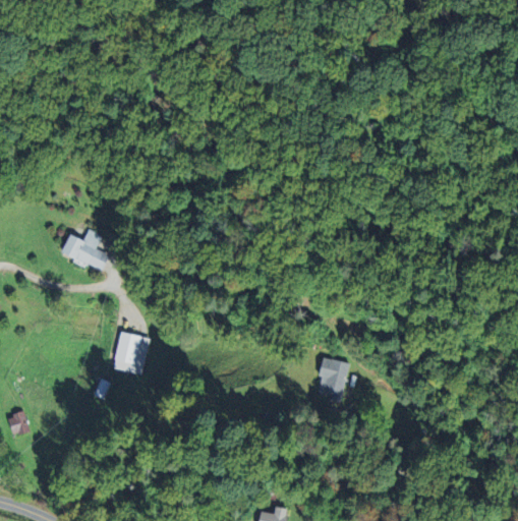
[(68,253),(108,269),(113,254),(100,249),(106,234),(92,229),(89,238),(75,233),(68,253)]
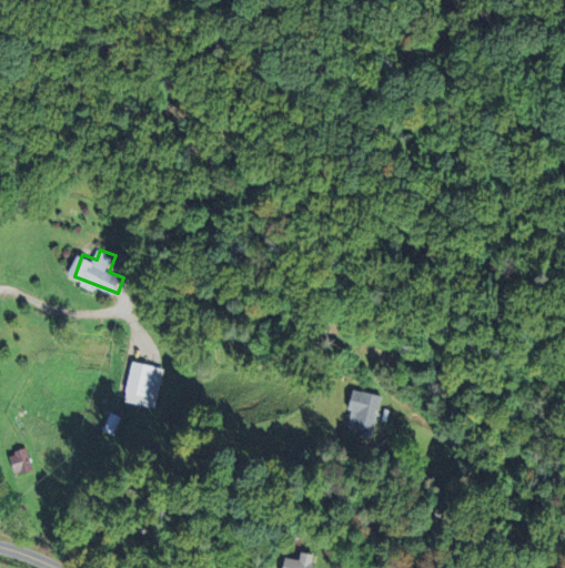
[(163,366),(130,362),(124,403),(158,407),(163,366)]
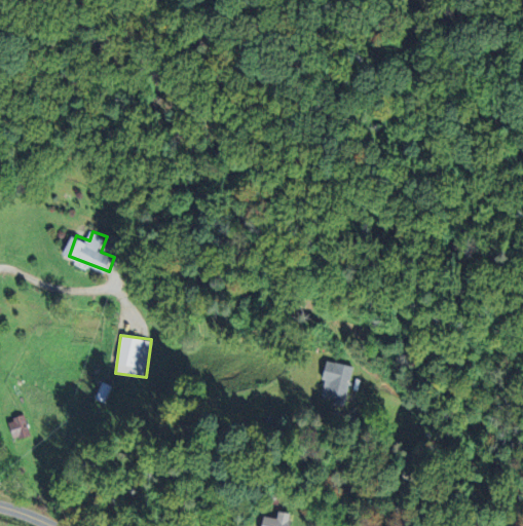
[(325,380),(322,397),(333,398),(333,404),(345,406),(351,366),(325,362),(322,379),(325,380)]
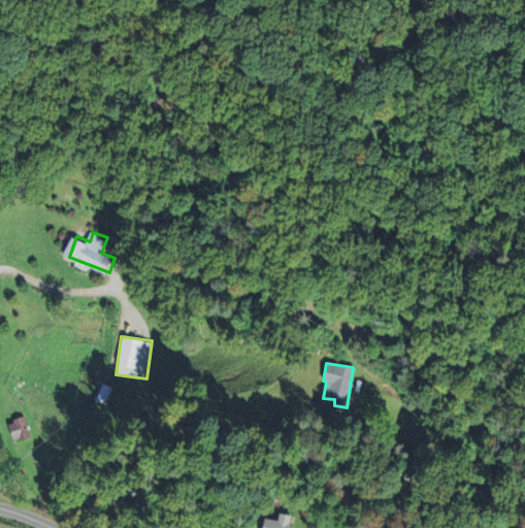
[(13,421),(18,440),(32,437),(28,418),(13,421)]
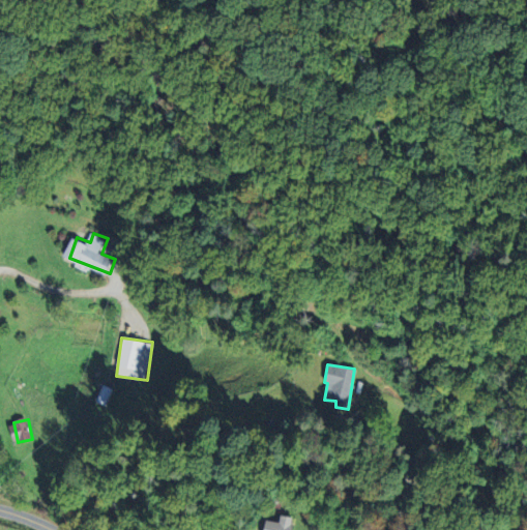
[(279,522),(264,520),(262,529),(290,529),(293,517),(280,514),(279,522)]
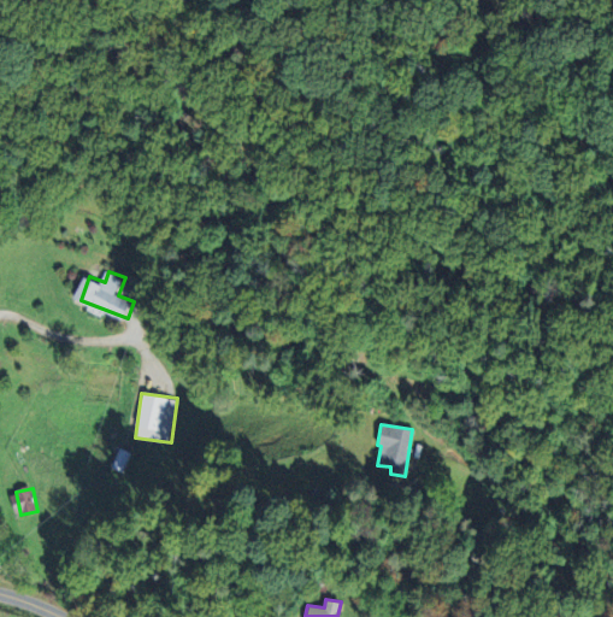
All buildings are outlined.
